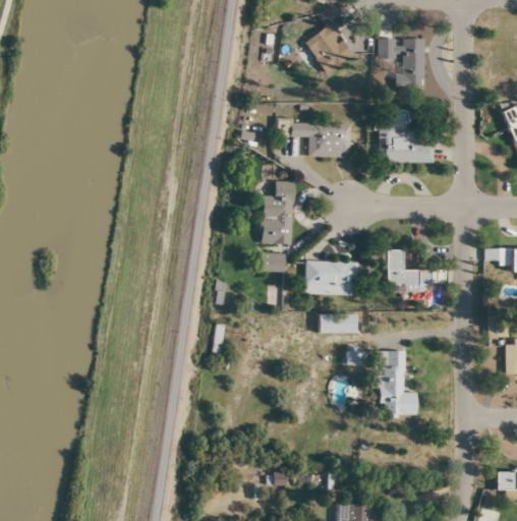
[(328,75),(356,56),(334,22),(304,42),(328,75)]
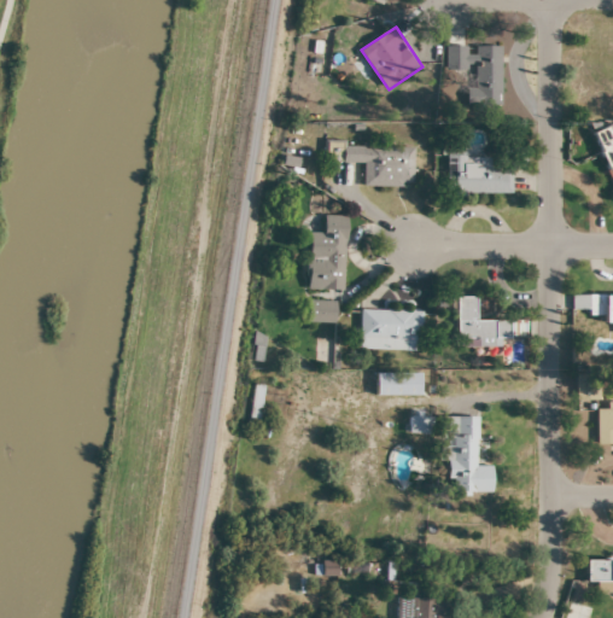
[(505,45),(449,45),(449,68),(479,68),(479,87),(472,87),(472,105),(505,105),(505,45)]
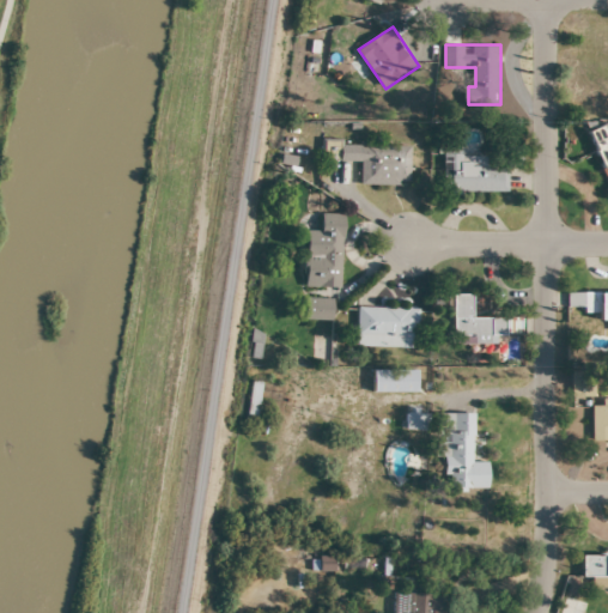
[(607,125),(591,131),(607,175),(607,125)]
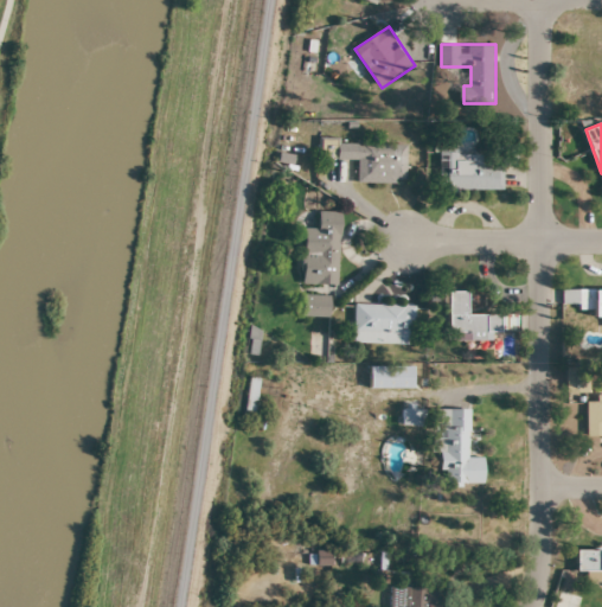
[(360,183),(409,184),(409,142),(322,141),(322,158),(360,159),(360,183)]
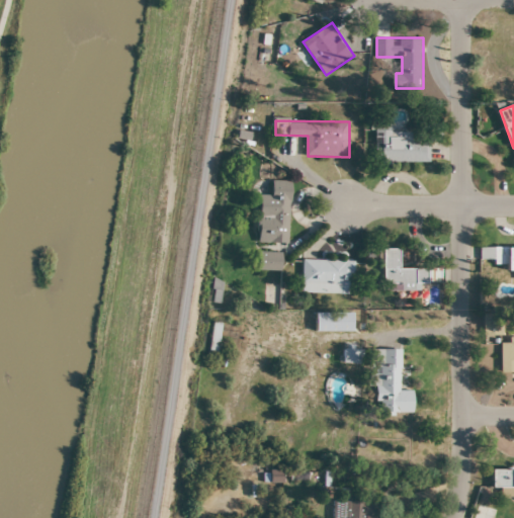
[(377,131),(377,163),(432,163),(431,141),(422,141),(422,130),(377,131)]
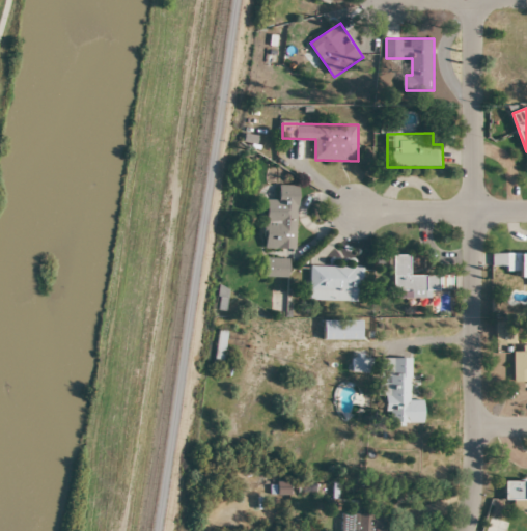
[(266,249),(300,249),(301,185),(279,185),(279,199),(267,199),(266,249)]
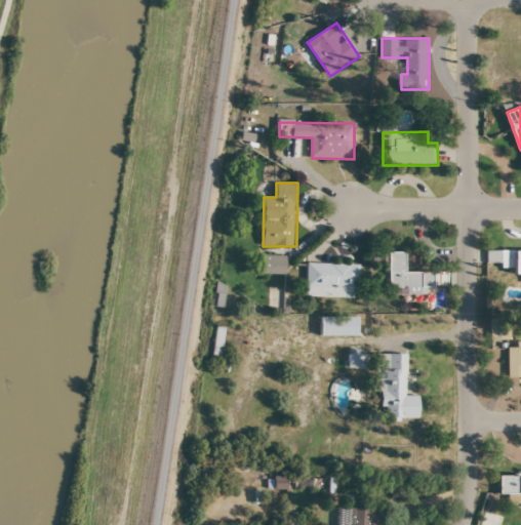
[(520,249),(488,250),(488,260),(502,260),(502,272),(520,271),(520,249)]
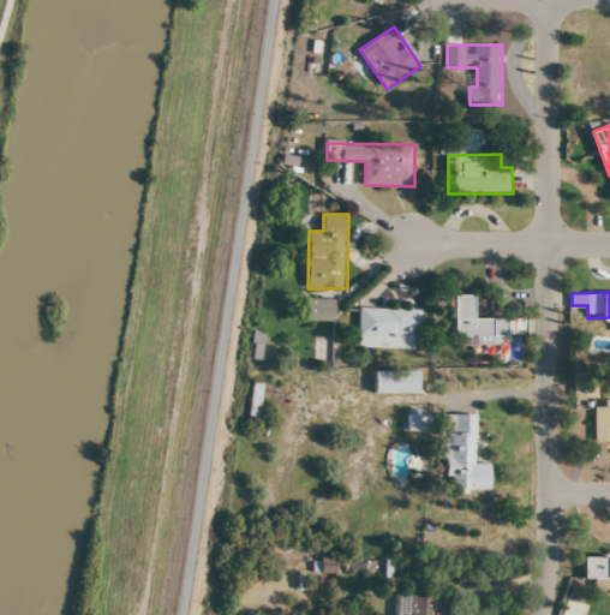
[(477,318),(477,294),(456,294),(456,335),(477,334),(477,345),(500,345),(498,334),(513,334),(513,318),(477,318)]
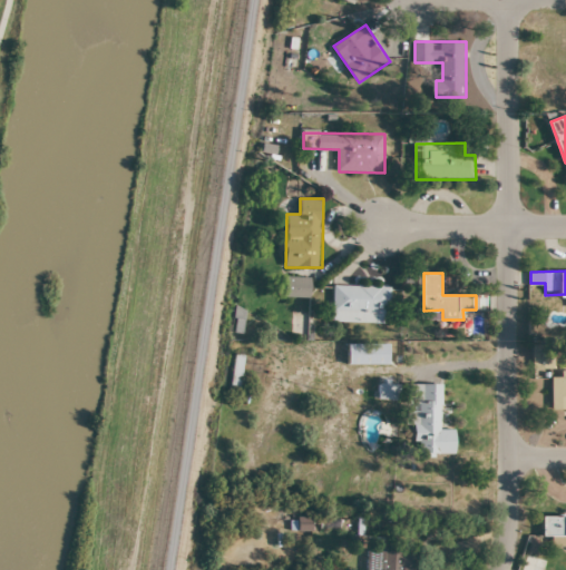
[(313,276),(286,276),(286,297),(313,297),(313,276)]
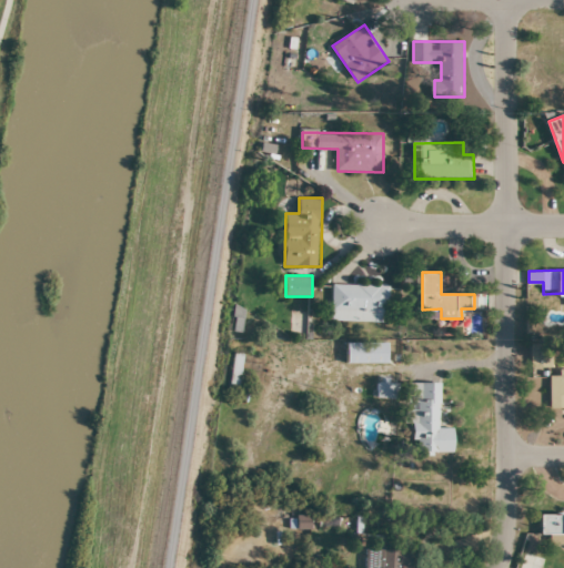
[(333,322),(391,322),(391,284),(333,284),(333,322)]
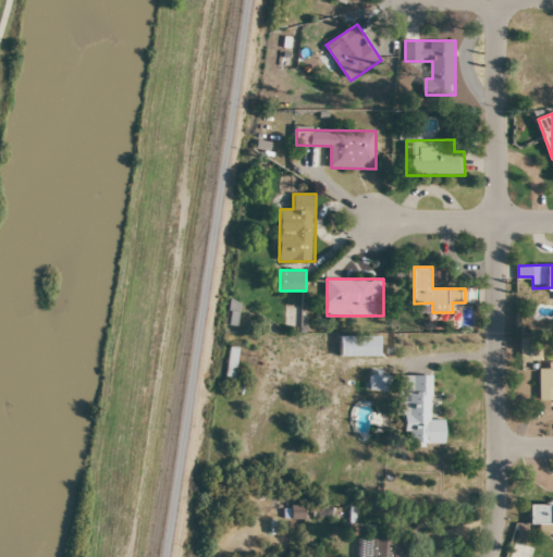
[(381,335),(342,335),(342,356),(381,356),(381,335)]
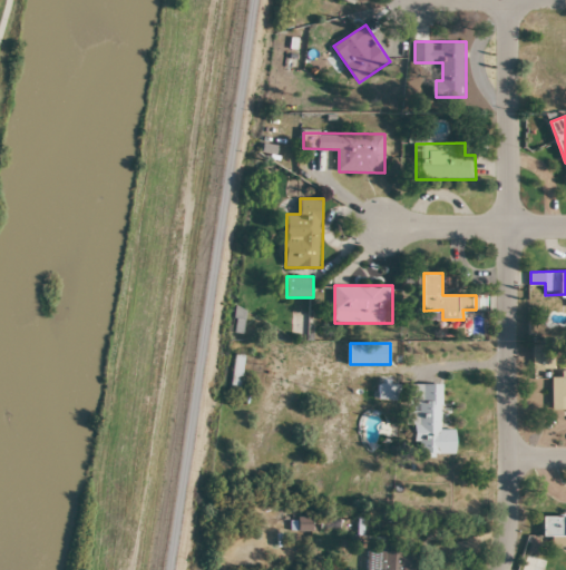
[(554,370),(554,350),(535,351),(535,370),(554,370)]
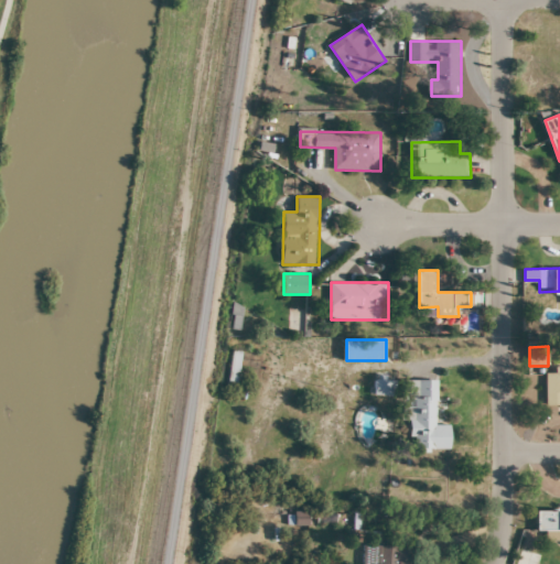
[(548,405),(559,404),(559,366),(558,366),(558,372),(548,372),(548,405)]
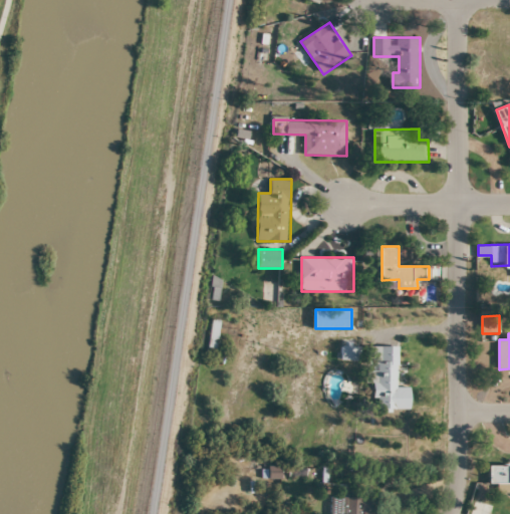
[(343,359),(362,359),(362,343),(343,343),(343,359)]
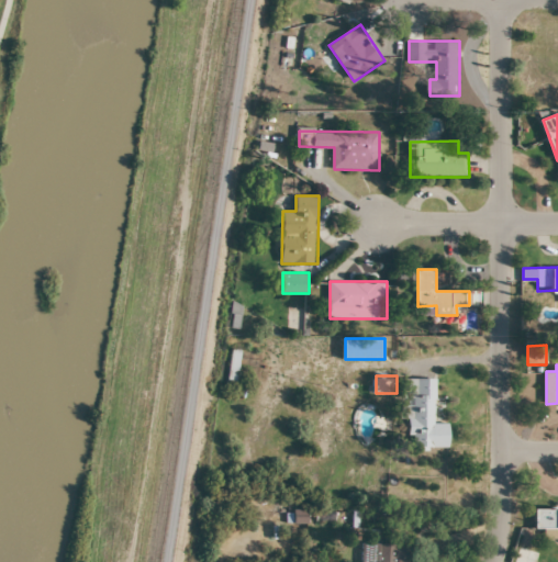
[(438,379),(402,379),(402,418),(414,418),(414,450),(452,450),(450,424),(438,424),(438,379)]
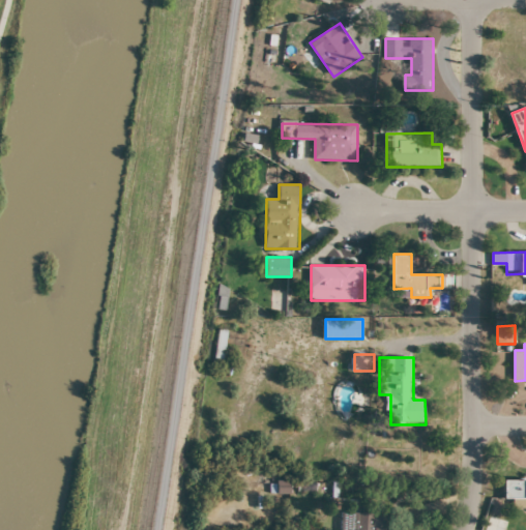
[(506,499),(519,499),(519,500),(525,500),(525,479),(505,480),(506,499)]
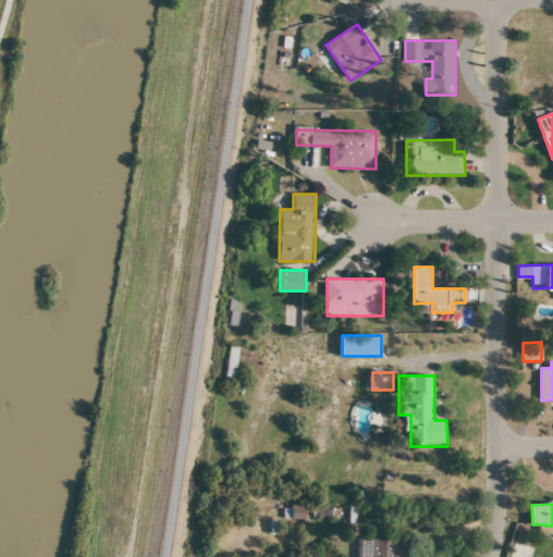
[(307,519),(307,505),(287,505),(287,519),(307,519)]
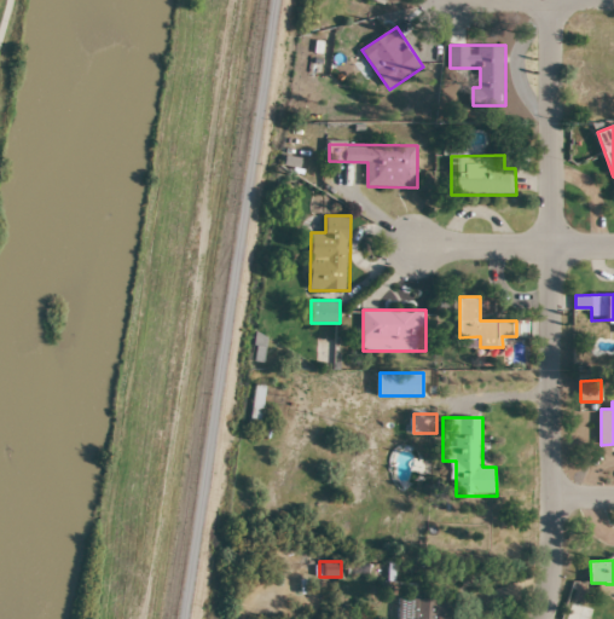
[(455,618),(456,600),(415,597),(413,618),(455,618)]
